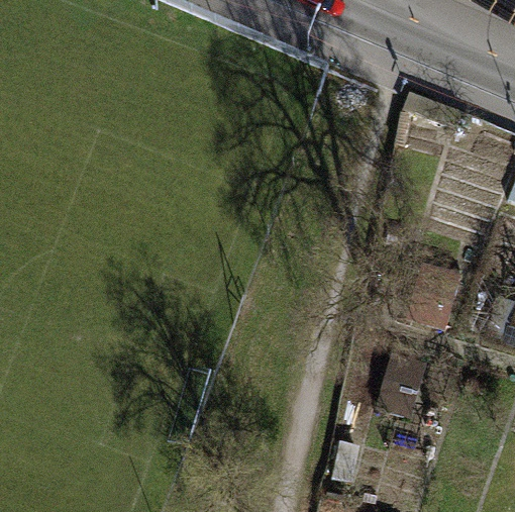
[(486,334),(514,343),(514,297),(500,292),(486,334)]
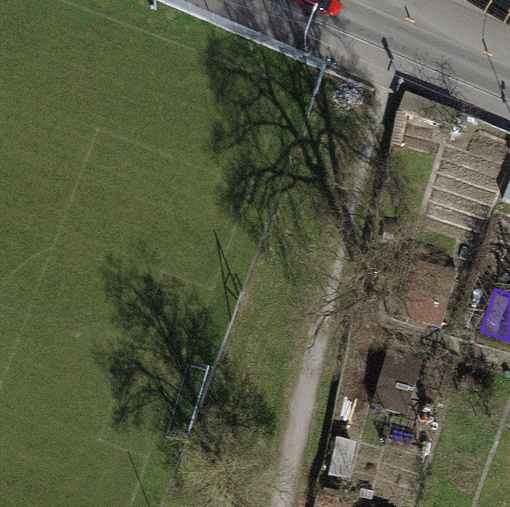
[(371,404),(408,414),(423,362),(386,351),(371,404)]
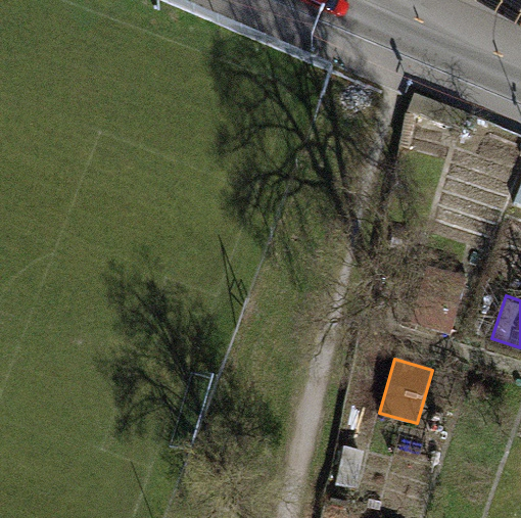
[(434,466),(441,434),(401,426),(394,457),(434,466)]
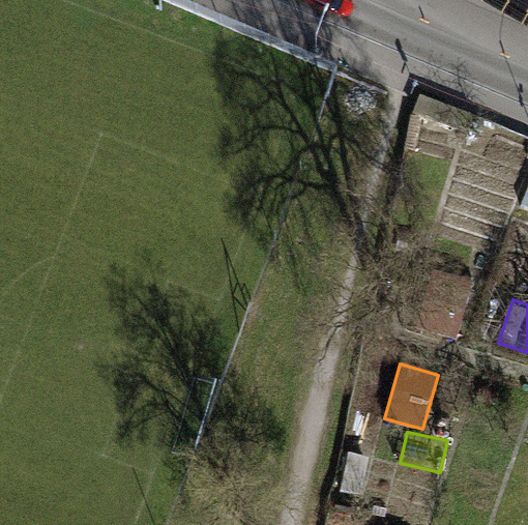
[(339,491),(362,494),(368,458),(344,454),(339,491)]
